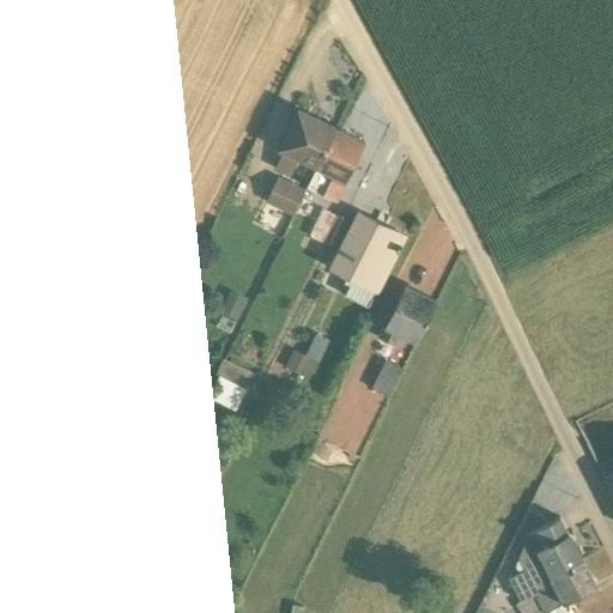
[(283,152),(274,169),(289,176),(297,159),(315,168),(334,129),(297,111),(277,149),(283,152)]
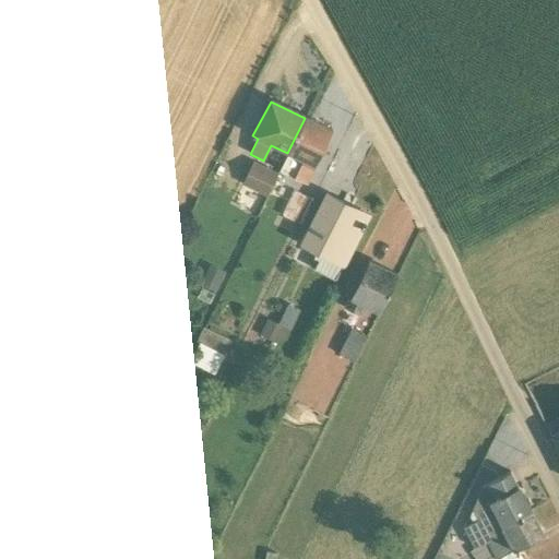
[(280,170),(306,185),(314,168),(313,168),(331,128),(305,118),(280,170)]
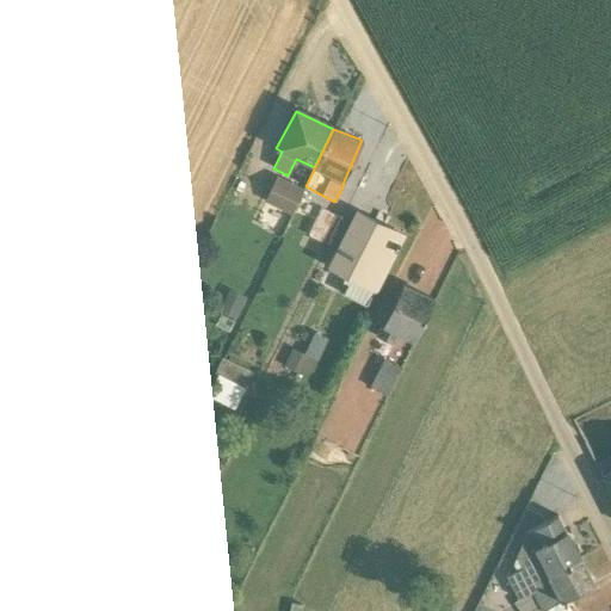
[(303,190),(276,177),(264,202),(291,214),(303,190)]
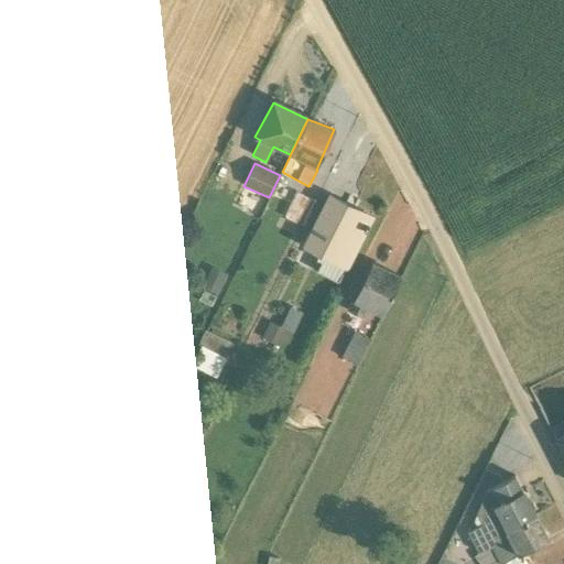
[(245,187),(237,204),(260,214),(269,197),(245,187)]
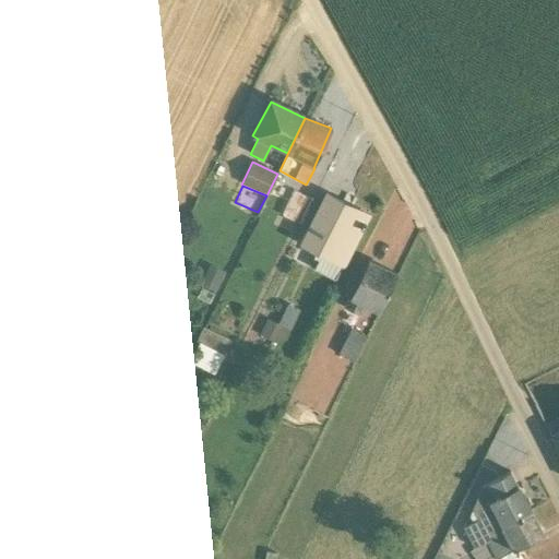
[(344,268),(371,214),(324,191),(298,245),(316,253),(313,257),(319,260),(313,270),(334,280),(342,266),(344,268)]
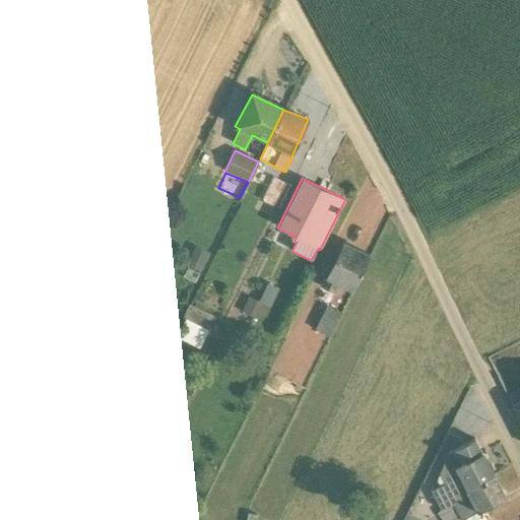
[(200,179),(194,192),(208,199),(214,186),(200,179)]
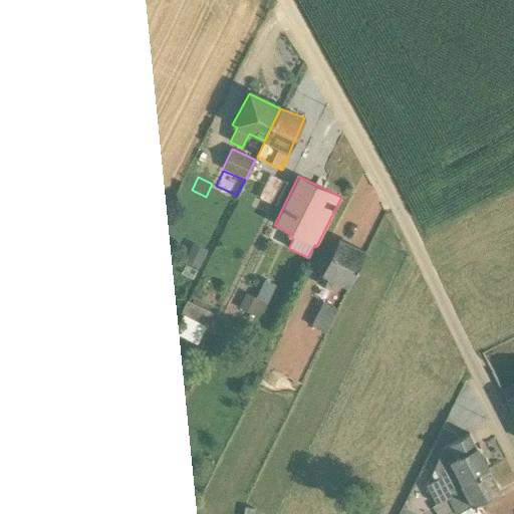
[(270,177),(259,200),(276,207),(287,185),(270,177)]
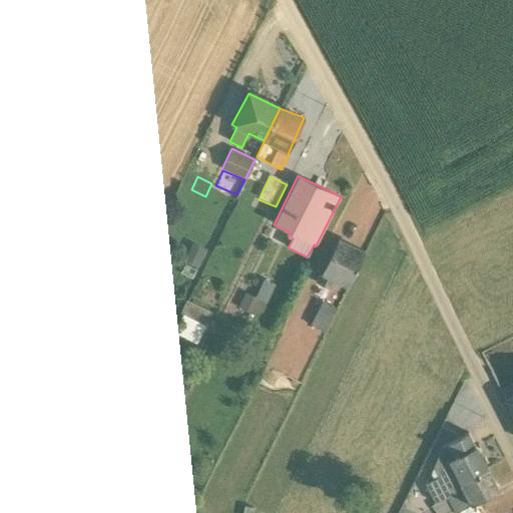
[(348,287),(364,252),(338,239),(316,283),(331,290),(335,282),(348,287)]
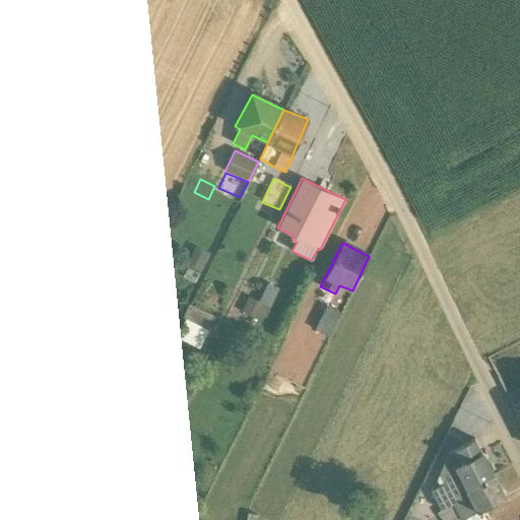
[(208,254),(194,247),(185,264),(200,271),(208,254)]
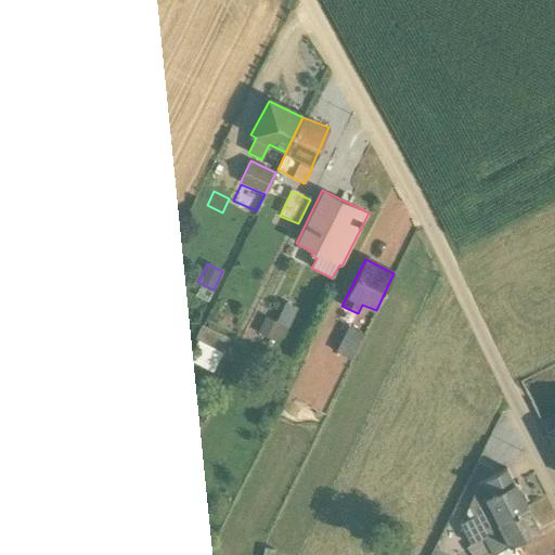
[(265,318),(257,332),(274,340),(282,325),(286,327),(296,309),(285,302),(275,322),(265,318)]
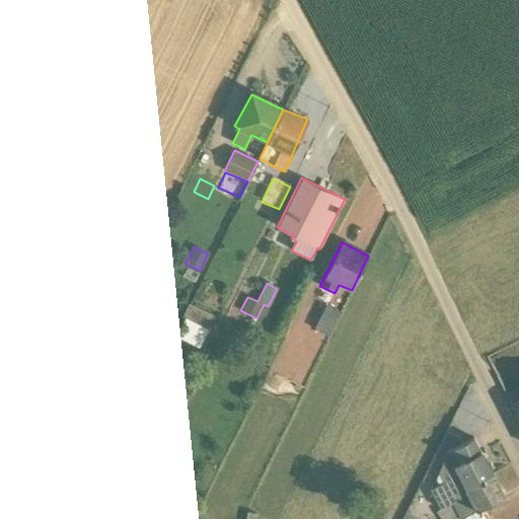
[(174,337),(198,349),(214,317),(188,304),(180,319),(183,321),(174,337)]
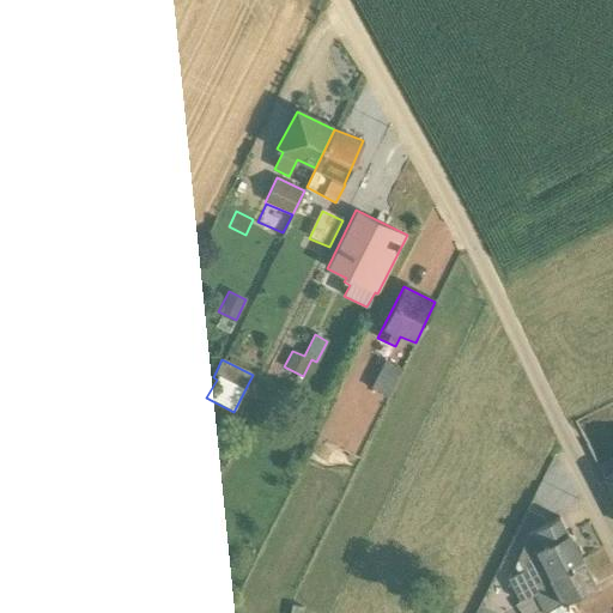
[(384,360),(370,389),(388,398),(402,370),(384,360)]
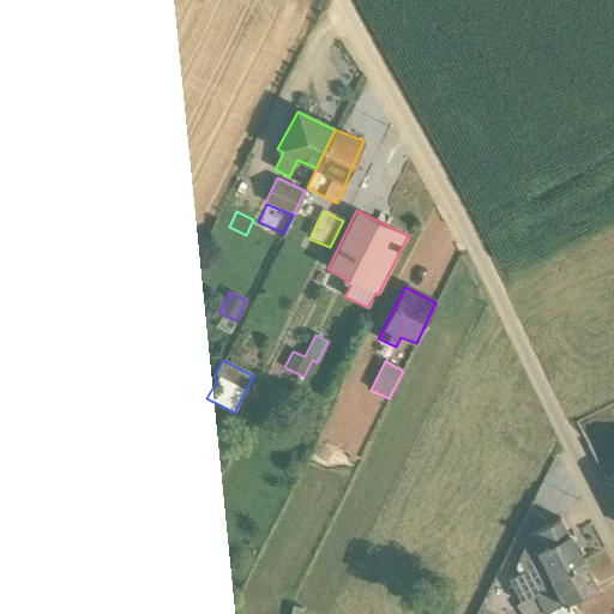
[(613,456),(597,465),(613,498),(613,456)]
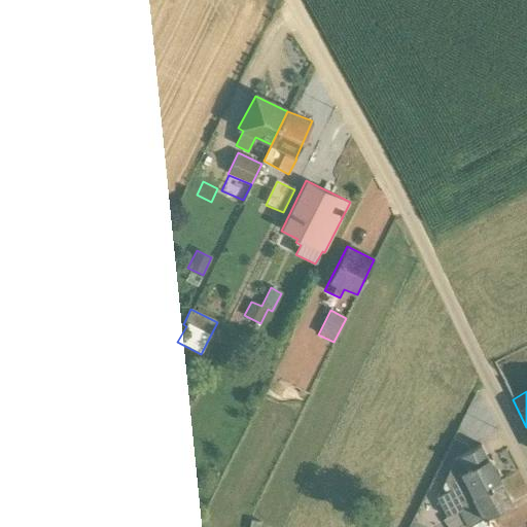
[(493,467),(480,445),(453,458),(445,480),(450,489),(436,496),(447,517),(443,520),(447,526),(467,526),(459,512),(472,494),(499,481),(498,478),(499,473),(496,469),(493,467)]
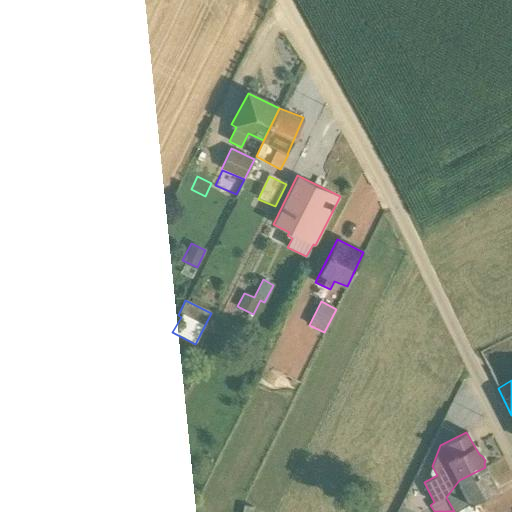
[(446,497),(454,511),(473,502),(496,489),(485,467),(459,480),(446,497)]
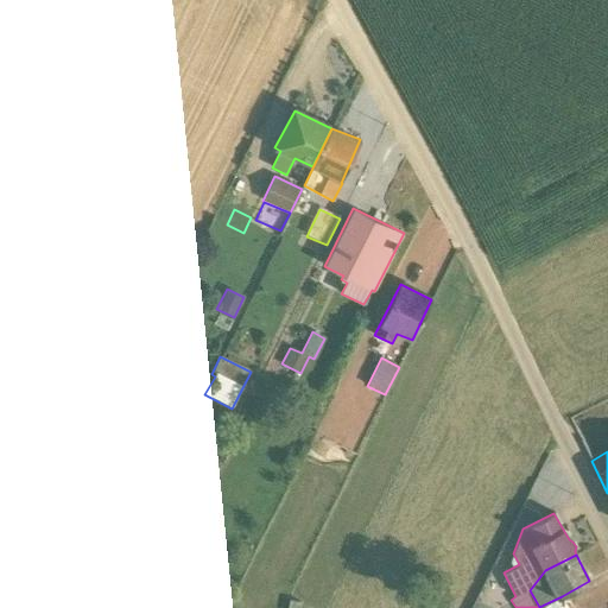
[(567,607),(562,596),(539,607),(567,607)]
